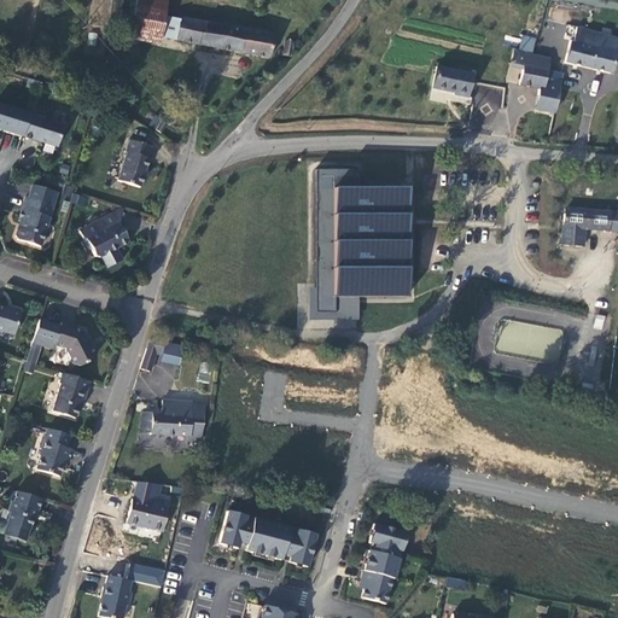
[(158,41),(163,16),(164,0),(133,0),(133,7),(129,41),(157,45),(158,41)]
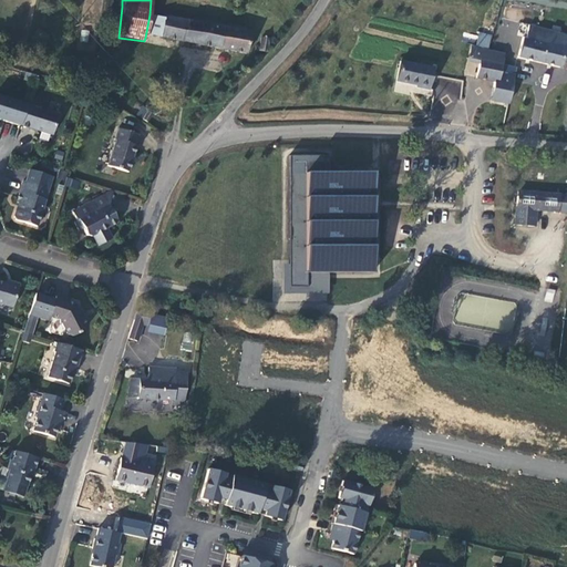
[(248,41),(249,33),(150,14),(145,38),(246,57),(246,53),(255,54),(257,42),(248,41)]
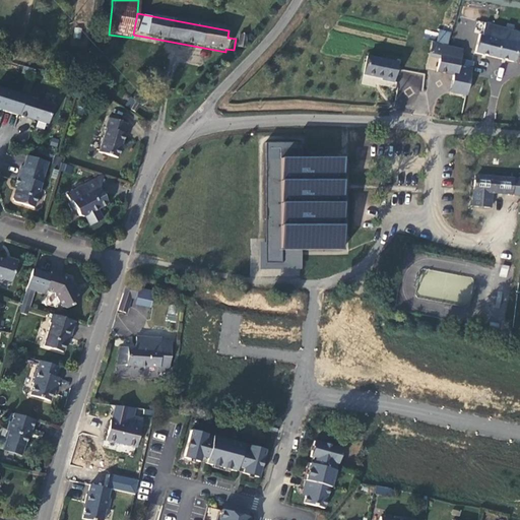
[(513,64),(519,33),(485,24),(483,37),(478,36),(473,55),(513,64)]
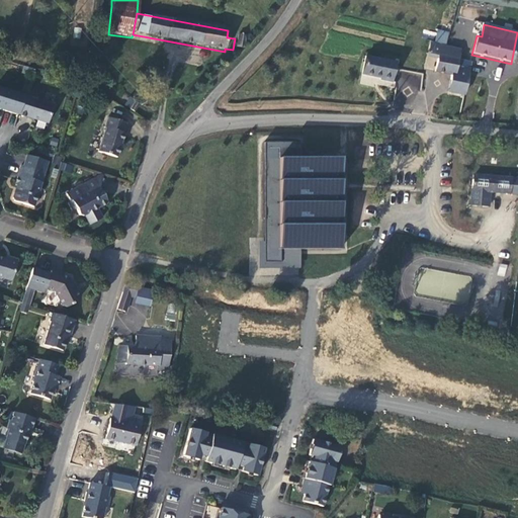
[(442,47),(435,71),(451,76),(447,92),(462,97),(471,64),(459,61),(462,52),(442,47)]
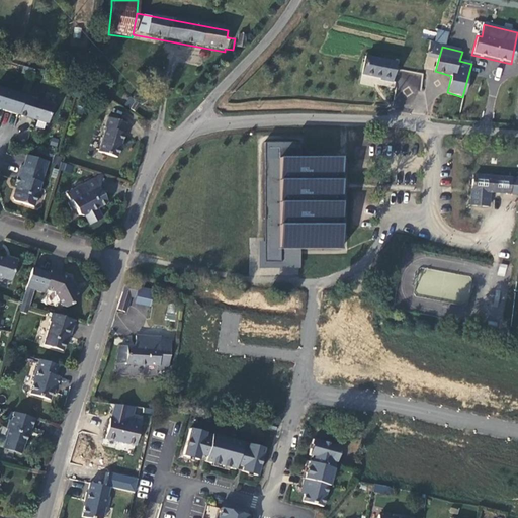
[(393,83),(397,65),(367,58),(363,73),(380,77),(379,80),(393,83)]
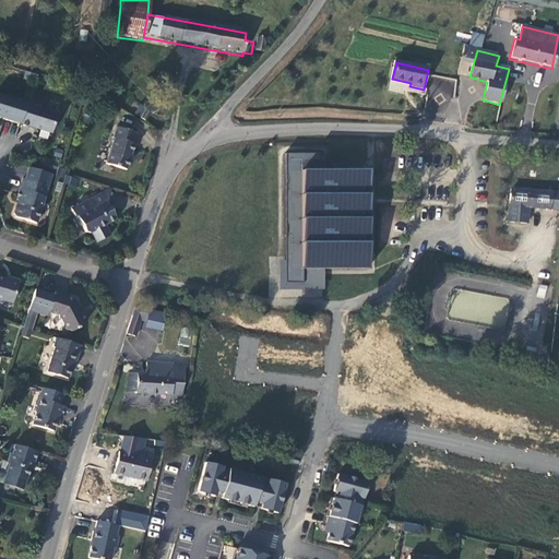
[(430,76),(428,99),(454,102),(456,79),(430,76)]
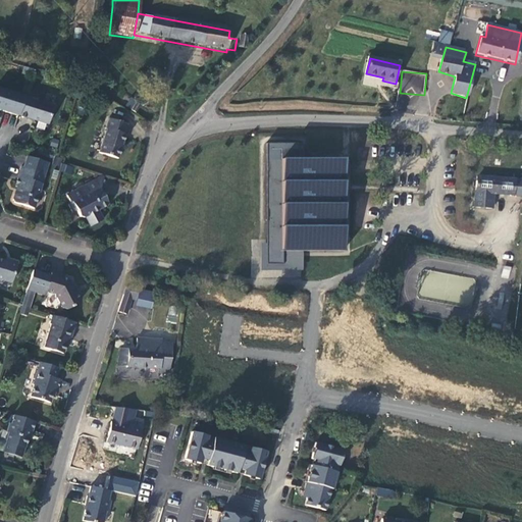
[(27,97),(0,88),(0,109),(19,116),(21,111),(27,97)]
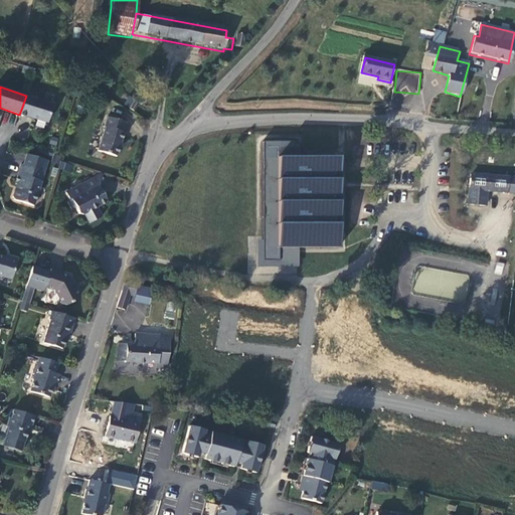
[(89,103),(92,94),(84,93),(81,101),(89,103)]
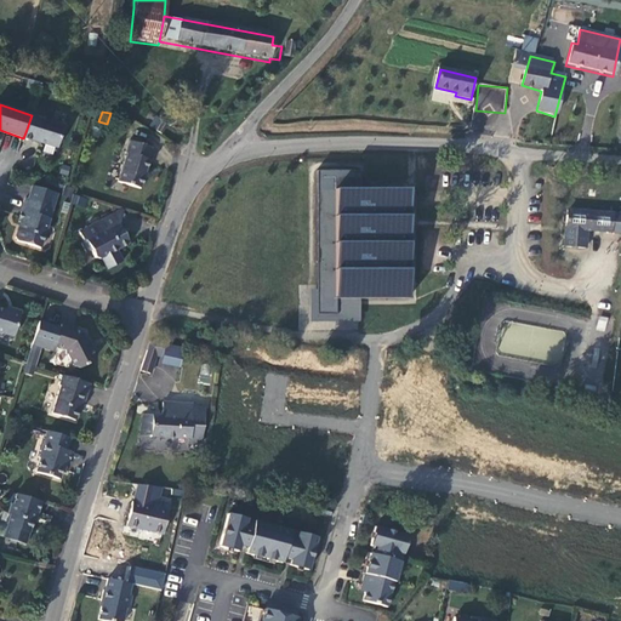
[(26,132),(23,138),(33,141),(58,149),(66,125),(32,115),(26,132)]
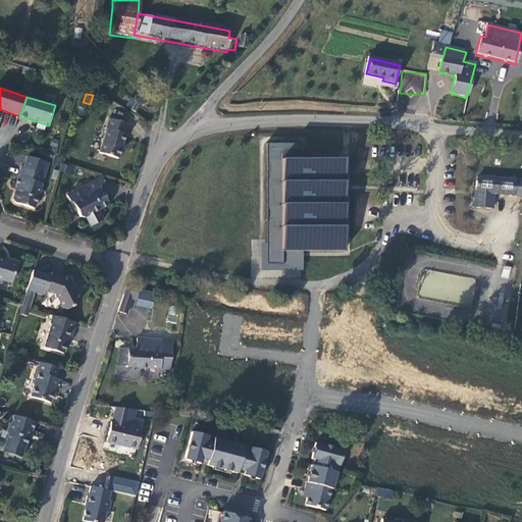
[(107,156),(125,162),(136,129),(128,126),(127,127),(115,123),(112,133),(114,134),(107,156)]
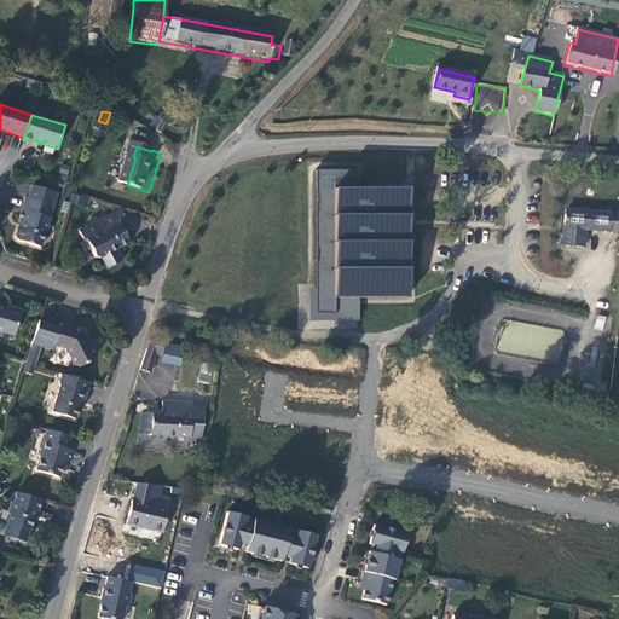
[(318,290),(318,314),(336,314),(336,299),(360,299),(409,299),(408,190),(360,190),(360,172),(318,172),(318,290)]
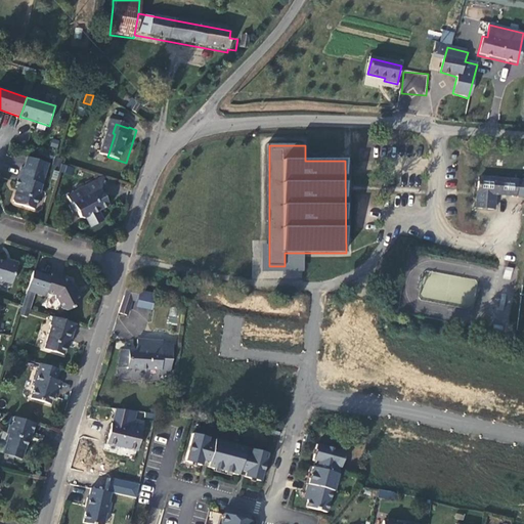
[(42,172),(22,166),(15,187),(20,188),(19,191),(14,195),(13,200),(17,203),(35,208),(44,178),(41,177),(42,172)]
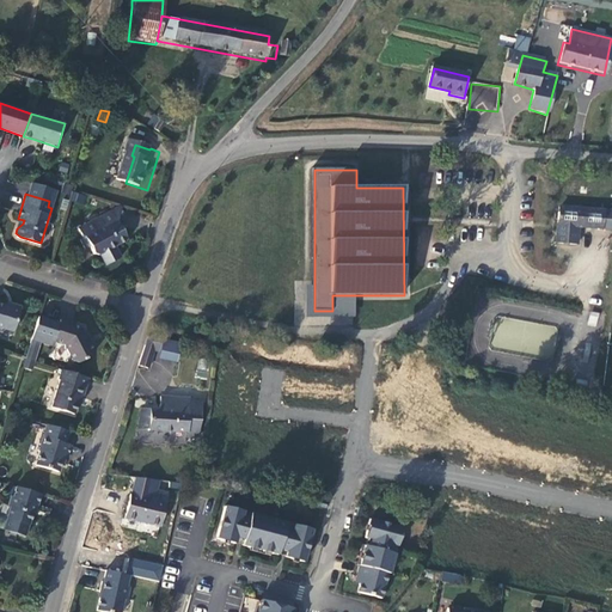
[(603,230),(604,212),(592,210),(592,213),(581,212),(581,210),(560,208),(560,214),(557,214),(557,221),(560,221),(558,226),(557,226),(556,244),(577,246),(579,228),(603,230)]
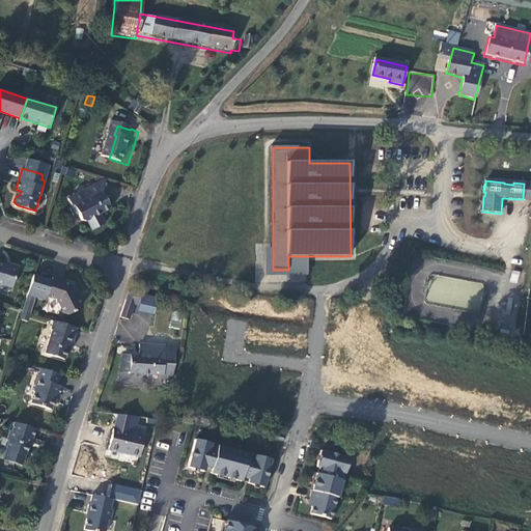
[(84,222),(110,205),(100,189),(90,194),(85,186),(72,195),(70,206),(71,208),(67,211),(73,218),(76,216),(78,220),(84,222)]
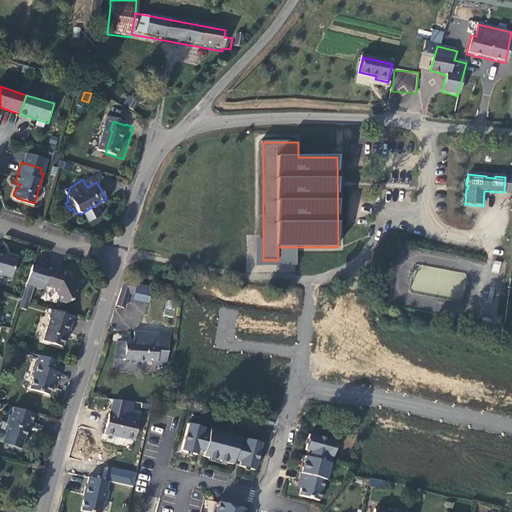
[(263,260),(263,240),(257,240),(257,266),(298,266),(298,247),(278,247),(278,260),(263,260)]
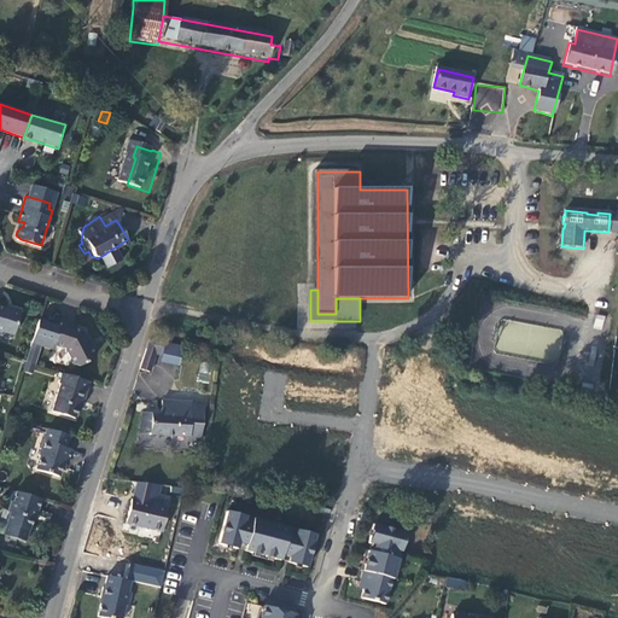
[(28,321),(3,315),(3,318),(0,318),(0,340),(6,342),(7,340),(21,344),(28,321)]
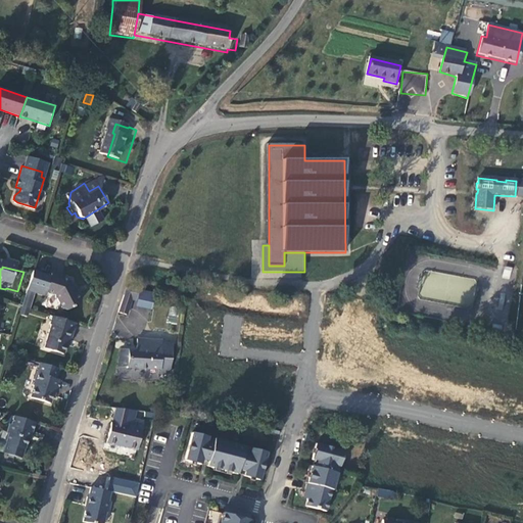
[(49,274),(45,291),(52,292),(61,305),(67,308),(73,305),(78,301),(79,297),(76,291),(78,288),(75,283),(72,284),(60,281),(57,280),(58,276),(49,274)]
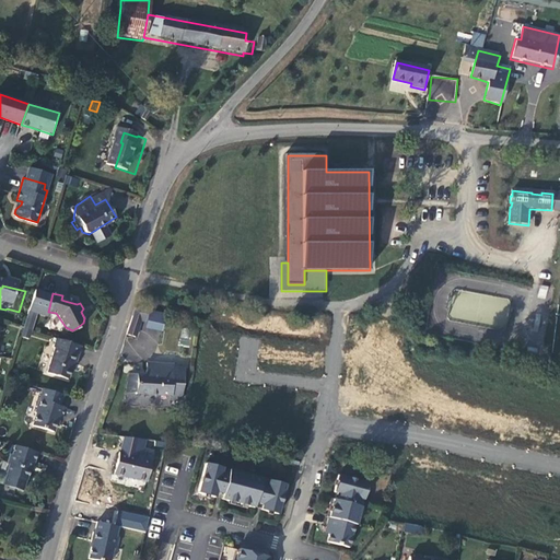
[(151,329),(150,330),(172,335),(174,324),(144,317),(141,326),(151,329)]
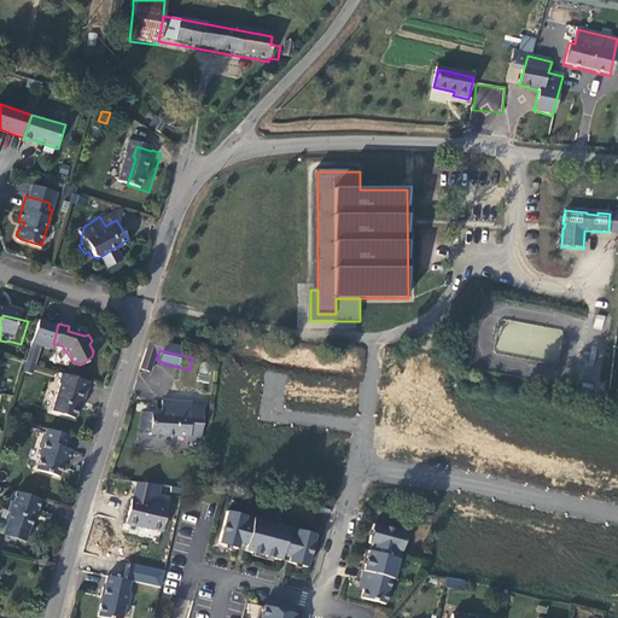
[(167,363),(156,360),(150,380),(159,383),(165,365),(167,363)]
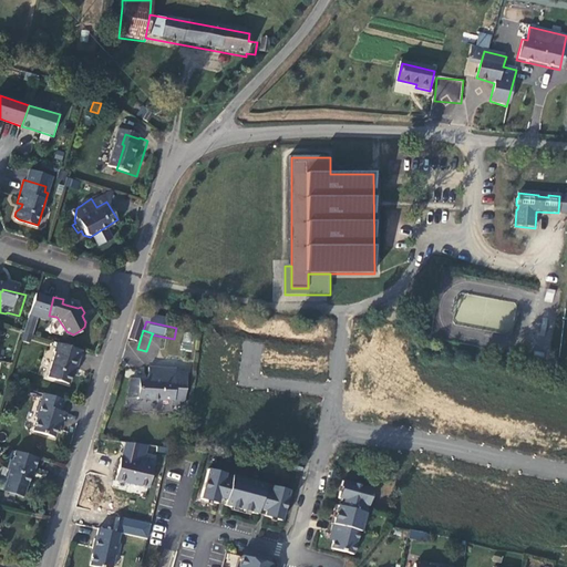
[(78,368),(82,350),(58,342),(55,350),(58,351),(50,378),(69,383),(73,366),(78,368)]
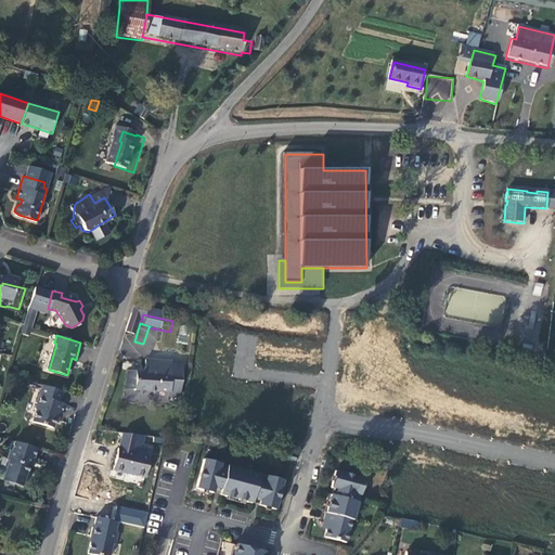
[(175,402),(177,373),(150,371),(149,382),(132,379),(131,398),(175,402)]
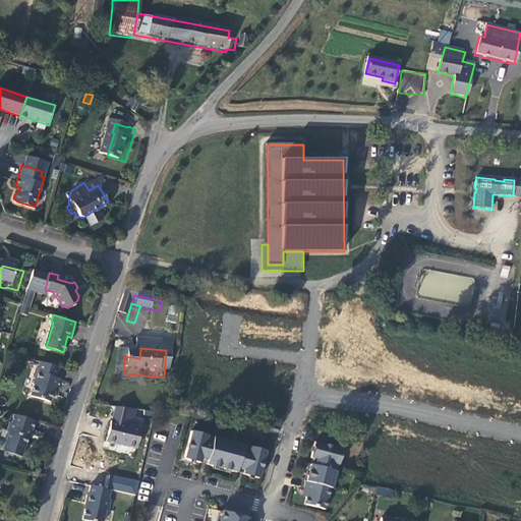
[(57,377),(59,366),(39,360),(32,384),(34,384),(31,395),(50,400),(53,388),(57,387),(59,377),(57,377)]
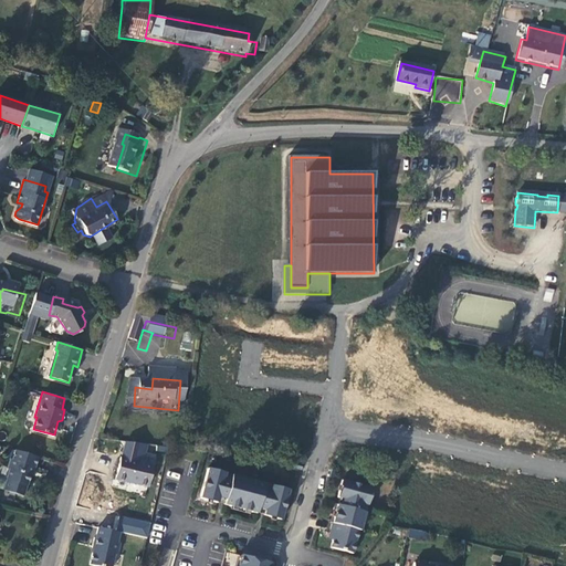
[(69,412),(63,423),(69,427),(74,415),(69,412)]
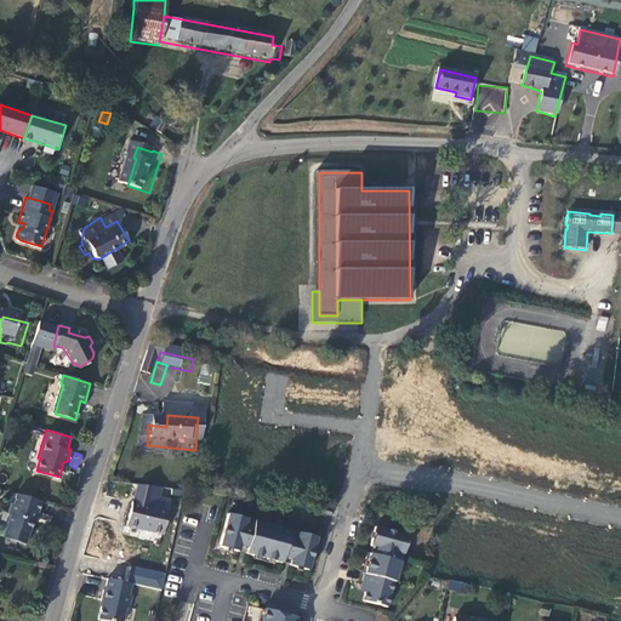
[(36,512),(40,501),(15,494),(11,503),(9,502),(7,507),(10,513),(6,524),(4,536),(26,542),(29,530),(29,531),(35,512),(36,512)]
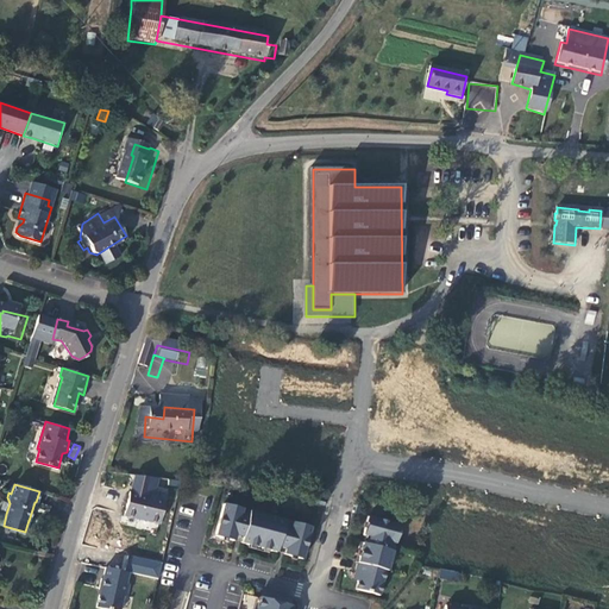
[(168,534),(177,503),(161,498),(157,508),(139,502),(133,525),(168,534)]
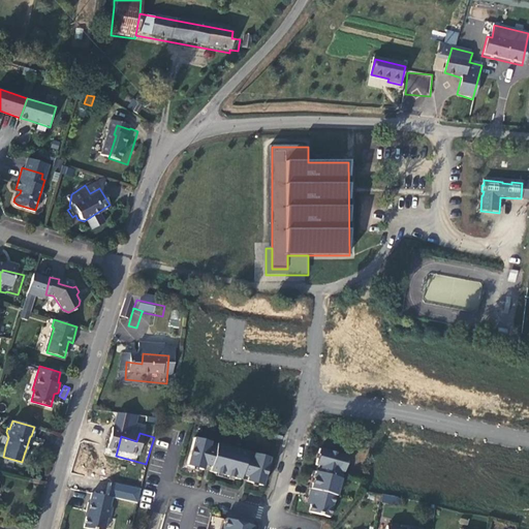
[(262,487),(271,459),(195,437),(188,465),(204,469),(206,462),(212,464),(210,471),(241,479),(243,472),(249,474),(247,481),(262,487)]
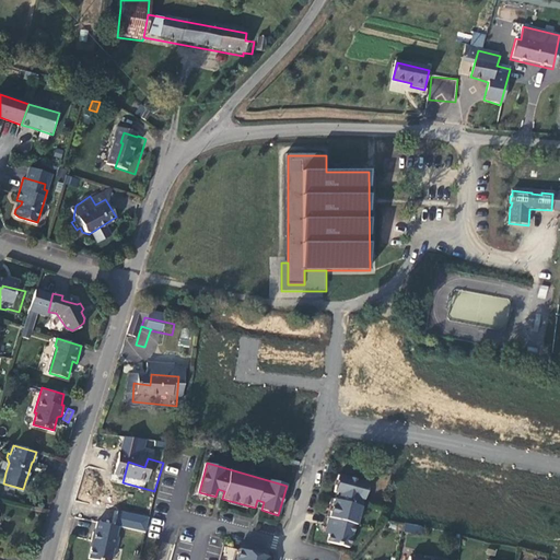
[(368,483),(338,475),(334,491),(335,492),(341,493),(339,500),(333,499),(325,526),(329,527),(328,534),(326,541),(348,548),(354,525),(356,525),(368,483)]
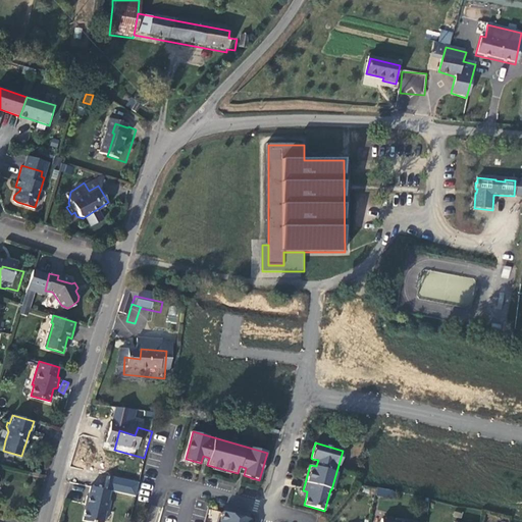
[(201,463),(207,465),(209,458),(203,456),(201,463)]
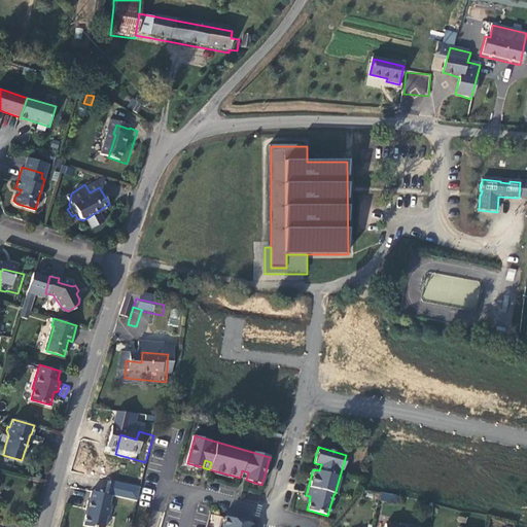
[(240,478),(246,480),(248,472),(242,470),(240,478)]
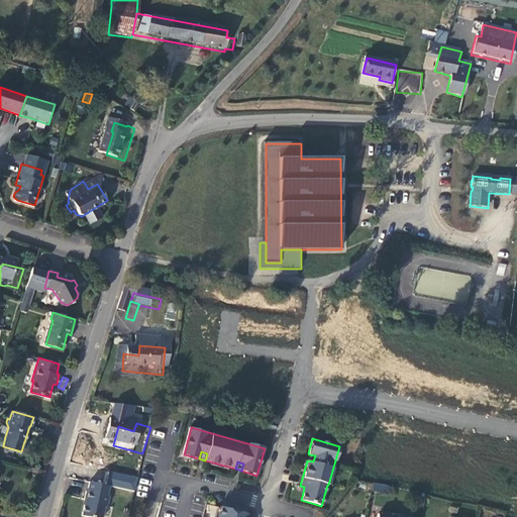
[(114,497),(95,492),(92,502),(91,501),(89,510),(90,511),(88,516),(109,516),(112,516),(114,507),(112,506),(114,497)]
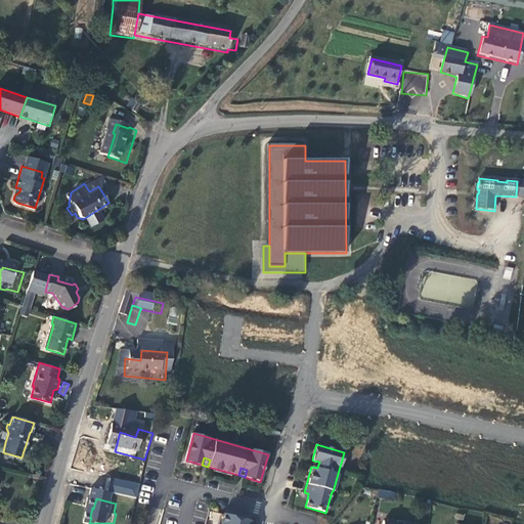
[(226,515),(225,519),(241,523),(251,523),(253,522),(226,515)]
